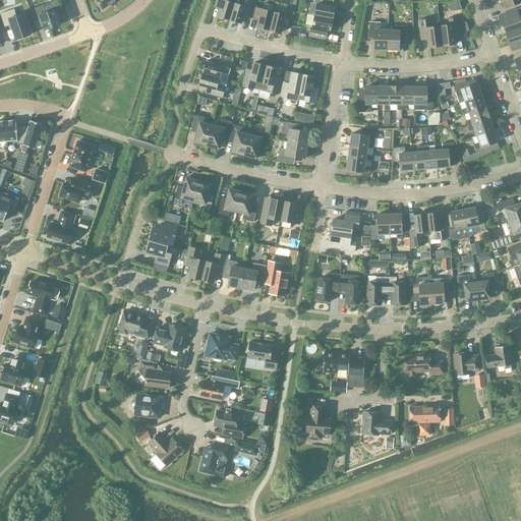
[(96,0),(102,9),(116,0),(96,0)]
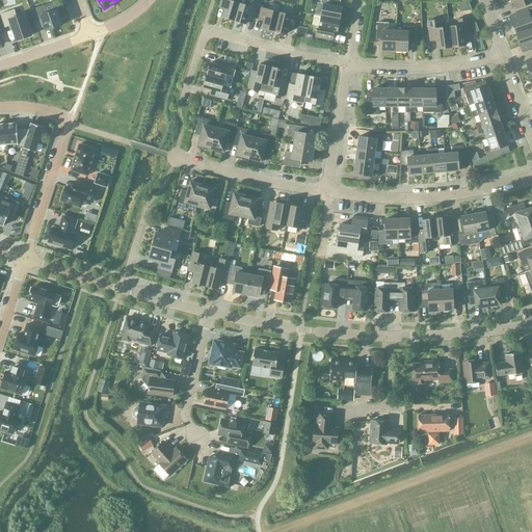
[(222,17),(234,21),(239,3),(233,1),(233,0),(220,0),(220,3),(225,4),(222,17)]
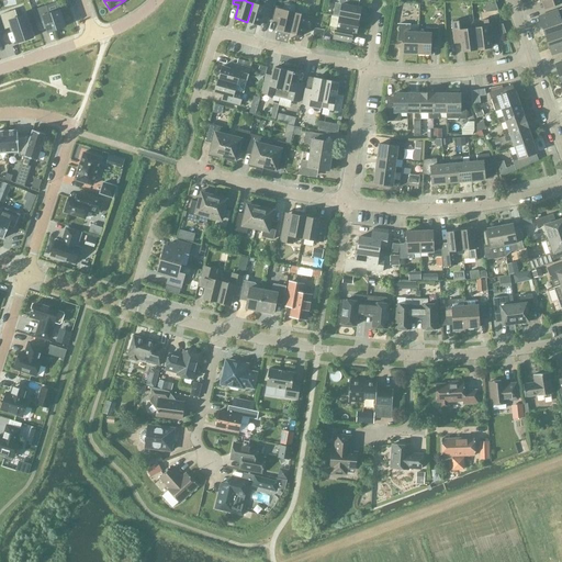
[(260,0),(259,6),(253,3),(247,22),(260,25),(263,12),(270,14),(274,1),(271,0),(260,0)]
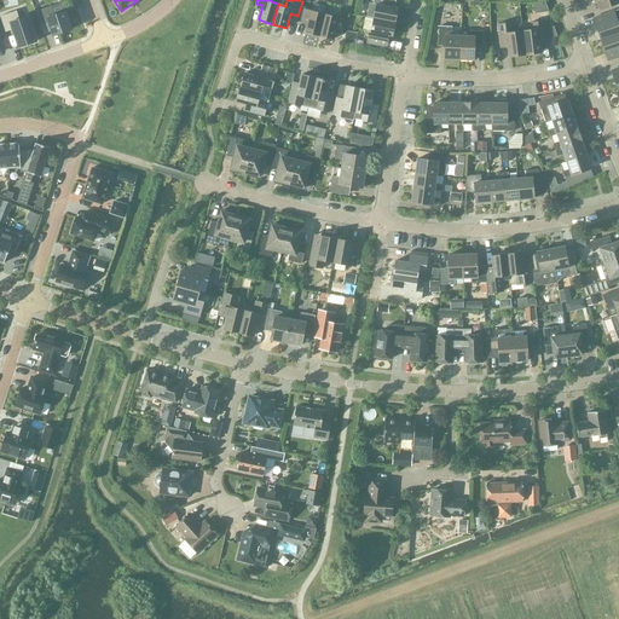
[(374,18),(395,23),(398,9),(394,9),(395,0),(376,0),(376,5),(369,4),(366,17),(374,18)]
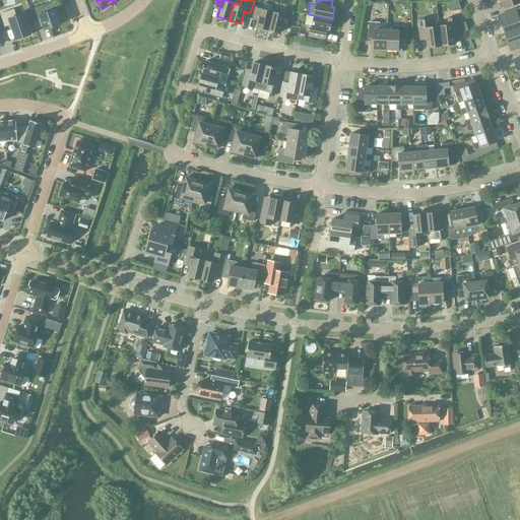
[(41,18),(45,30),(60,24),(55,9),(53,2),(43,5),(31,9),(36,20),(41,18)]
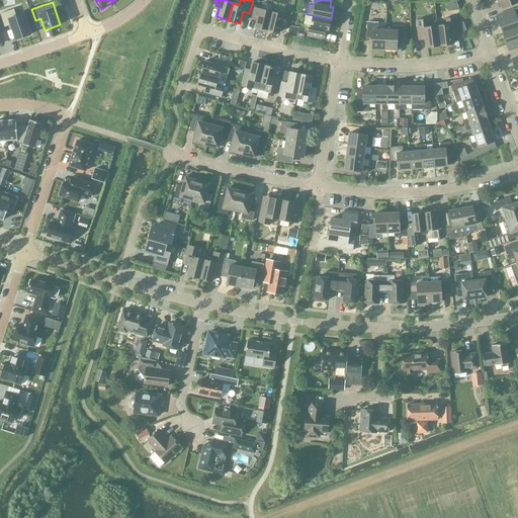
[(255,27),(267,30),(271,12),(260,9),(261,7),(254,6),(250,18),(257,20),(255,27)]
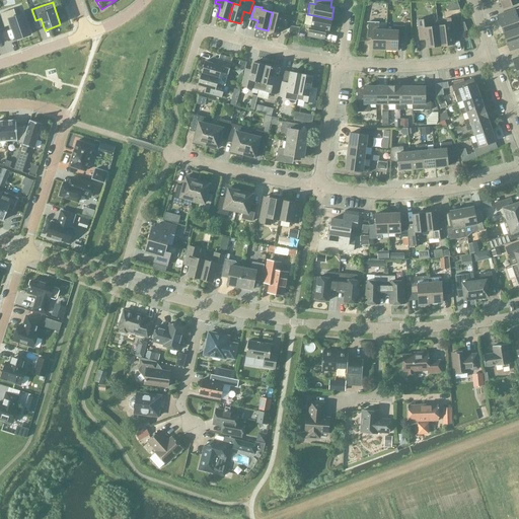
[(518,7),(497,15),(504,33),(518,27),(518,22),(518,21),(518,20),(518,7)]
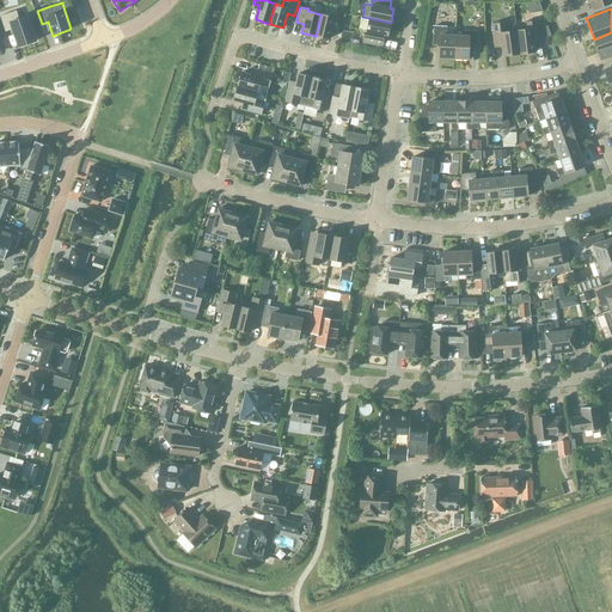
[(19,47),(36,42),(26,16),(19,19),(16,11),(0,16),(6,32),(13,30),(19,47)]
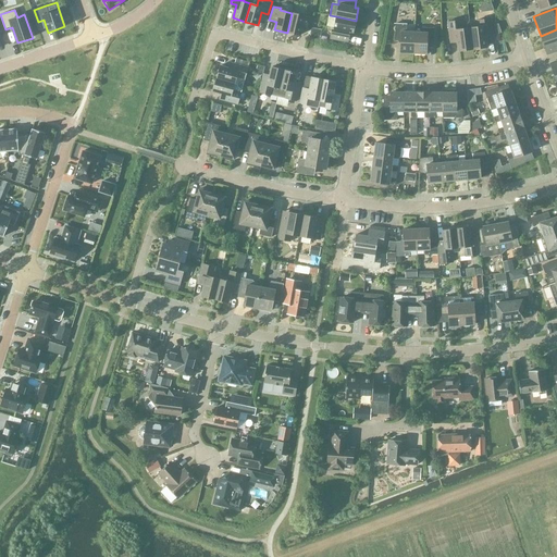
[(305,15),(292,13),(287,33),(300,36),(301,28),(309,29),(312,16),(305,14),(305,15)]
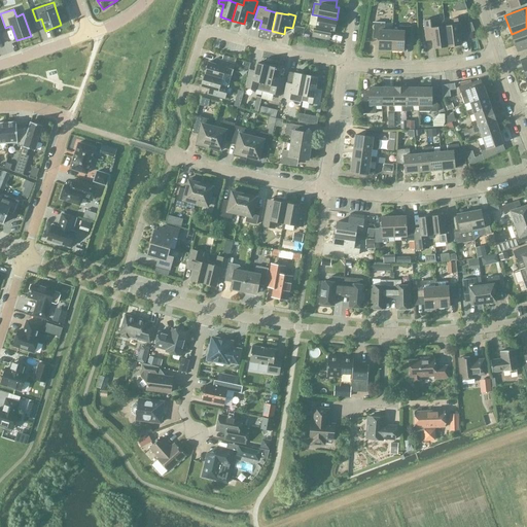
[(334,31),(337,20),(318,15),(316,27),(314,27),(312,36),(329,40),(331,30),(334,31)]
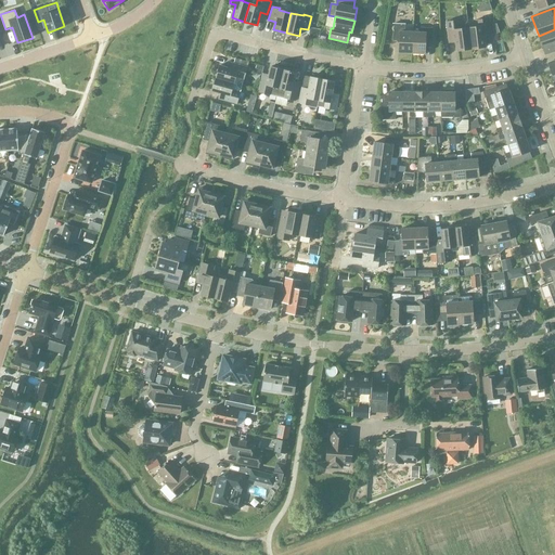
[(477,27),(468,28),(470,49),(486,48),(483,36),(490,35),(488,18),(476,21),(477,27)]
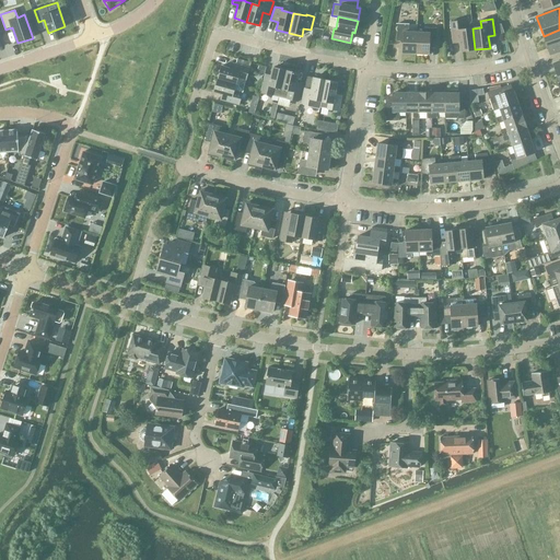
[(463,21),(451,22),(453,41),(459,39),(461,51),(475,49),(473,28),(464,30),(463,21)]
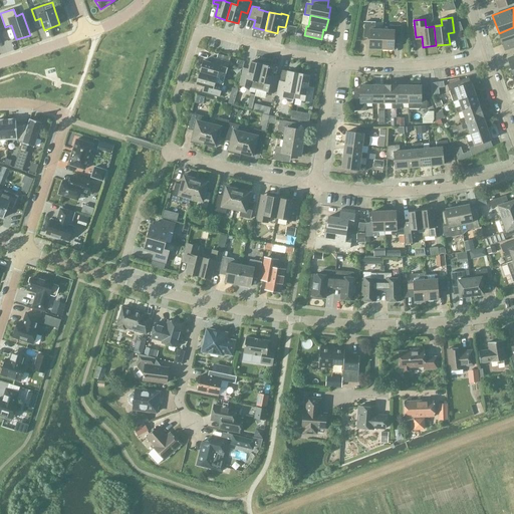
[(369,48),(381,49),(382,30),(375,30),(375,23),(364,22),(363,37),(369,38),(369,48)]
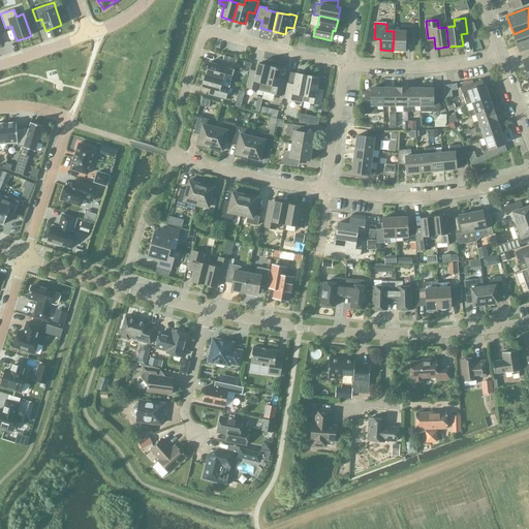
[(401,31),(394,31),(393,51),(405,52),(405,40),(411,40),(412,27),(401,26),(401,31)]
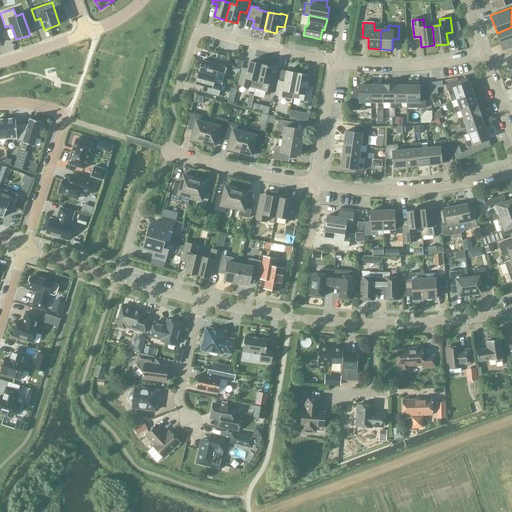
[(284,35),(294,37),(295,28),(286,26),(284,35)]
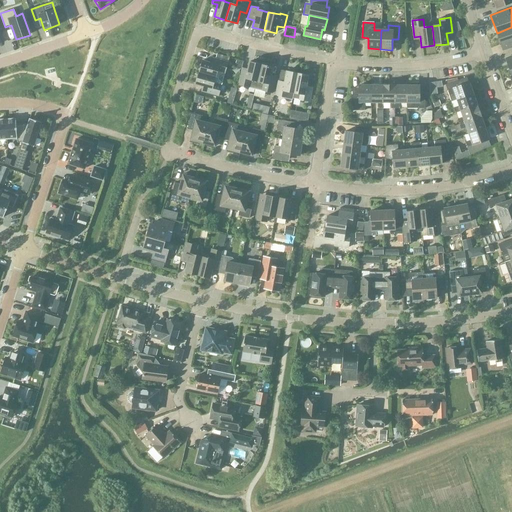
[(511,27),(497,33),(503,50),(511,47),(511,27)]
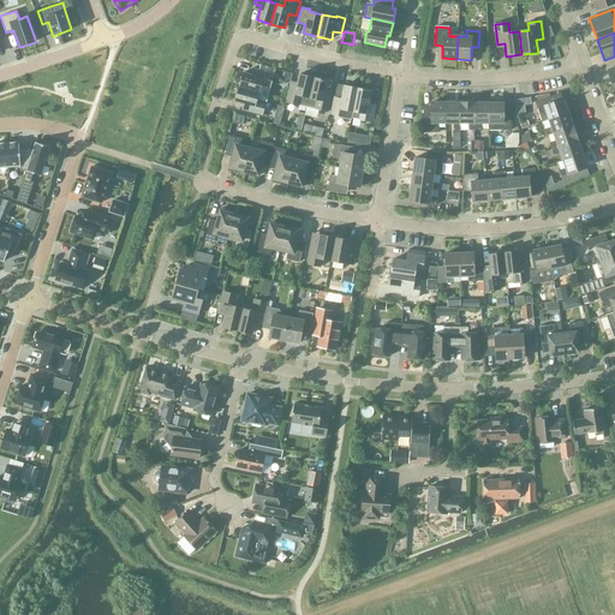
[(239,87),(268,95),(270,88),(274,75),(273,75),(260,70),(257,77),(251,76),(243,73),(239,87)]
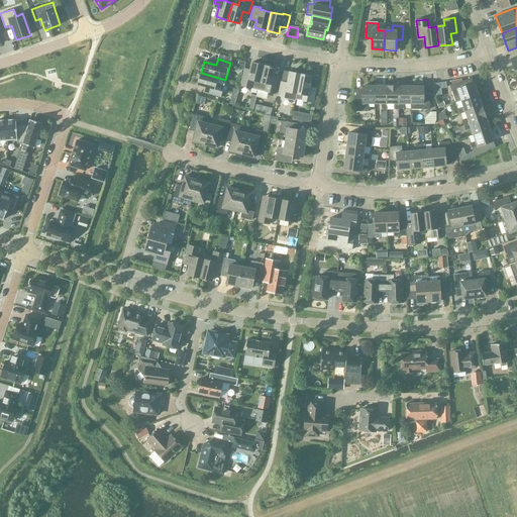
[(257,90),(260,82),(264,66),(251,63),(249,75),(243,73),(240,86),(251,89),(257,90)]
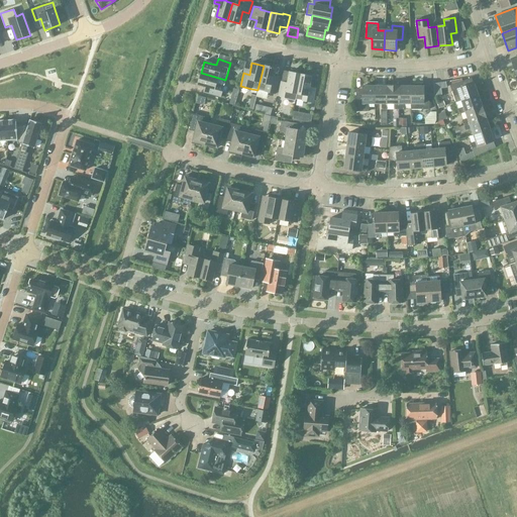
[(276,68),(264,66),(260,82),(257,90),(276,94),(279,82),(273,80),(276,68)]
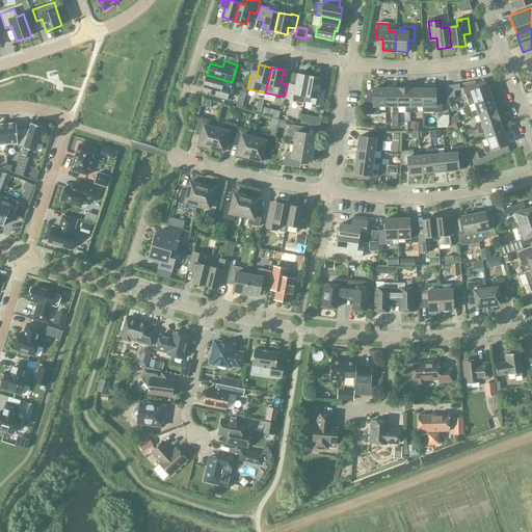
[(303,104),(304,102),(303,102),(304,97),(309,76),(297,74),(295,85),(289,84),(286,99),(292,100),(292,102),(303,104)]
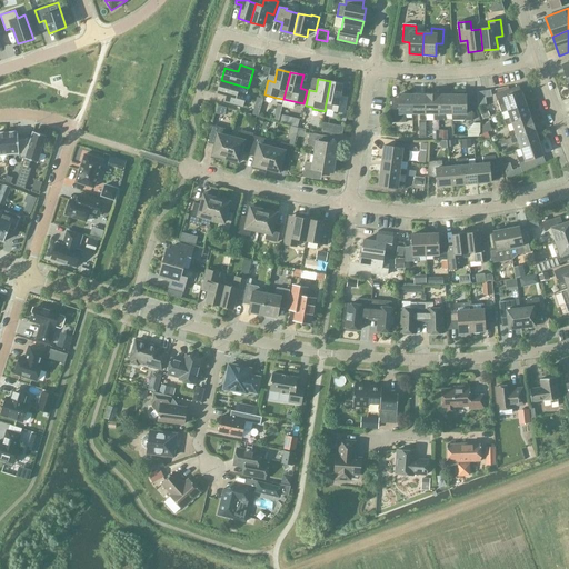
[(229,103),(242,108),(248,88),(221,80),(218,93),(230,97),(229,103)]
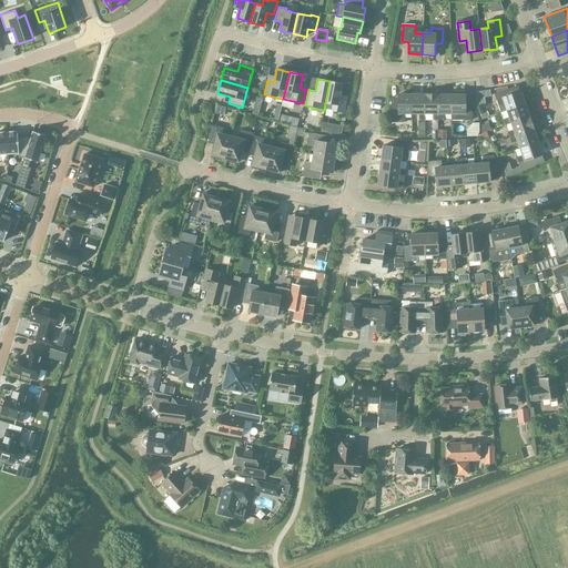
[(342,83),(330,81),(325,103),(324,109),(325,109),(332,111),(343,113),(346,98),(340,97),(342,83)]
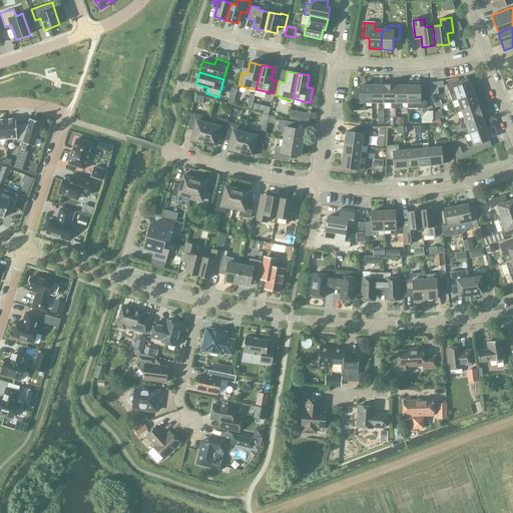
[(458,99),(458,100),(474,94),(470,82),(461,85),(459,80),(458,80),(458,79),(447,81),(448,84),(446,84),(452,101),(458,99)]
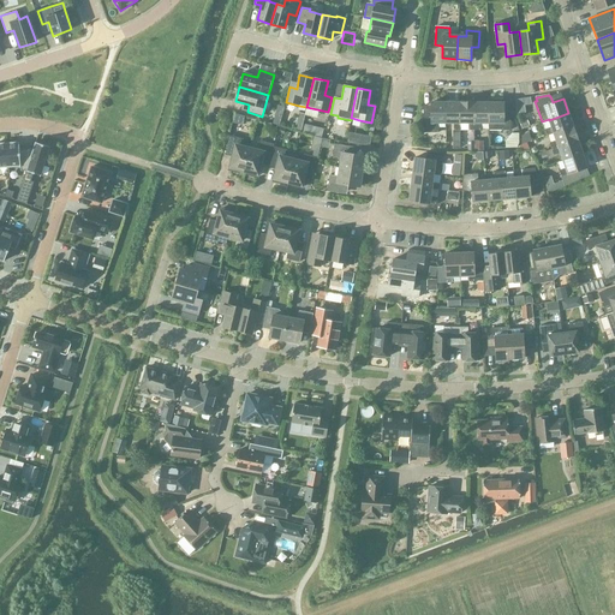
[(439,123),(446,123),(446,102),(431,102),(431,114),(423,114),(423,133),(439,133),(439,123)]
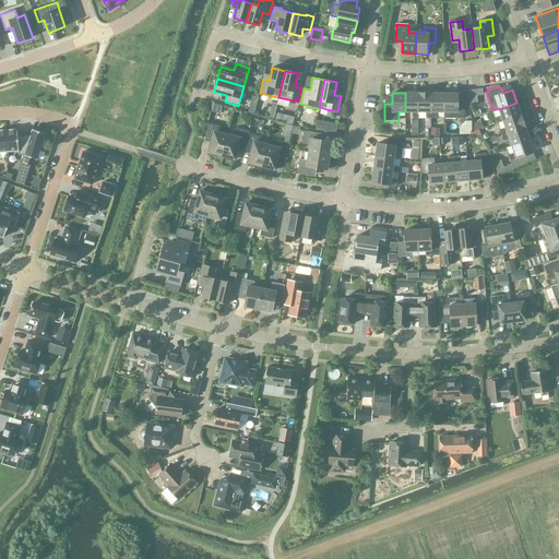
[(418,93),(405,93),(405,111),(412,111),(412,118),(418,118),(418,111),(418,93)]
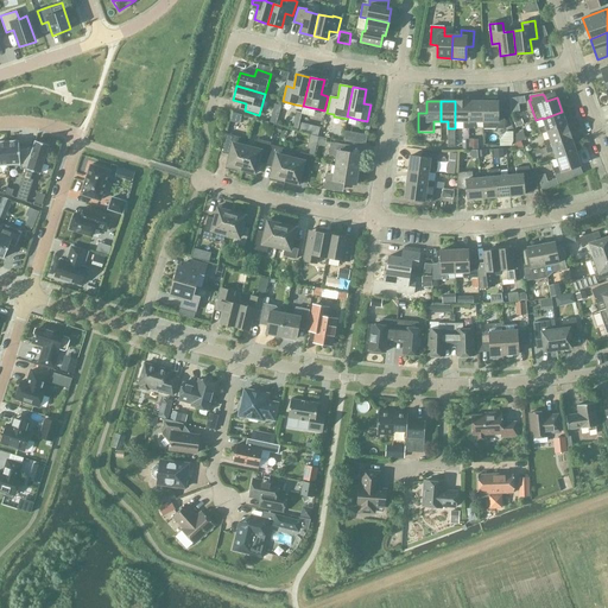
[(463,128),(469,128),(469,101),(455,101),(455,121),(463,121),(463,128)]
